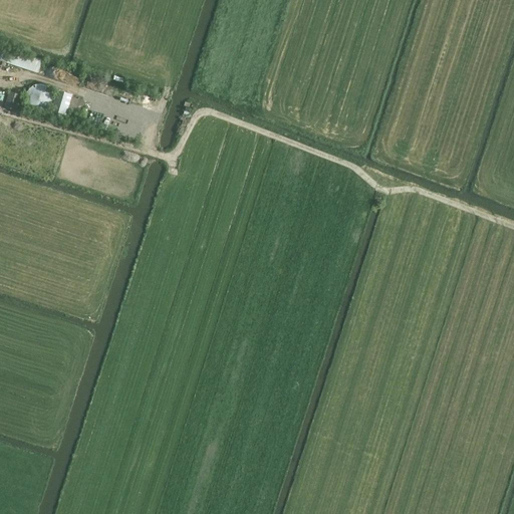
[(0,61),(38,74),(42,60),(0,47),(0,61)]
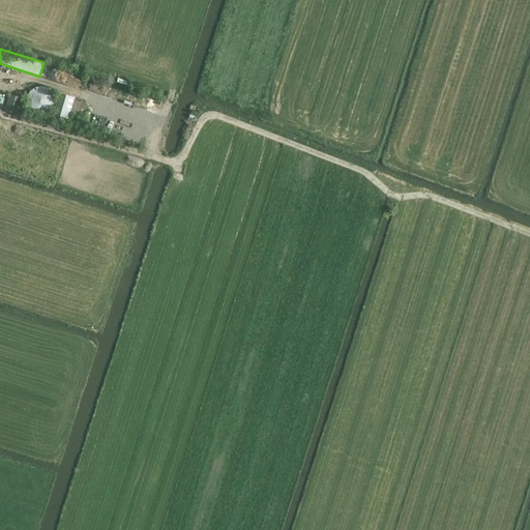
[(54,99),(55,96),(54,94),(54,92),(53,90),(51,88),(50,86),(47,85),(42,84),(39,84),(37,85),(34,86),(33,88),(31,91),(30,93),(29,96),(30,98),(30,100),(32,105),(33,106),(36,108),(39,109),(41,109),(43,109),(47,109),(51,106),(52,105),(54,101),(54,99)]
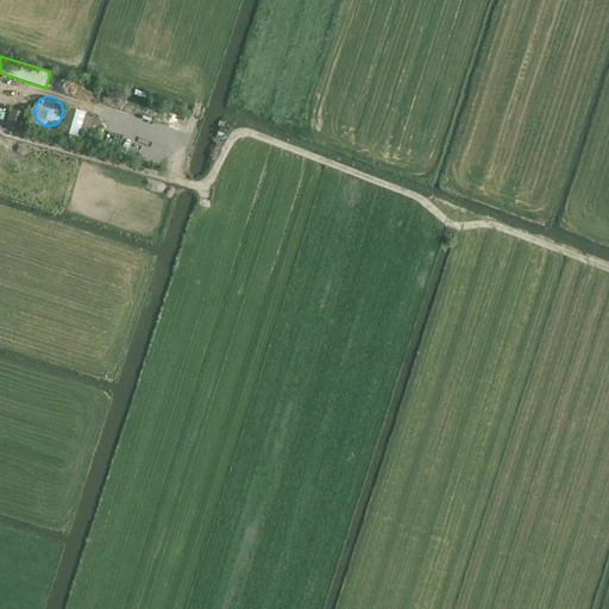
[(11,108),(5,127),(20,132),(26,113),(11,108)]
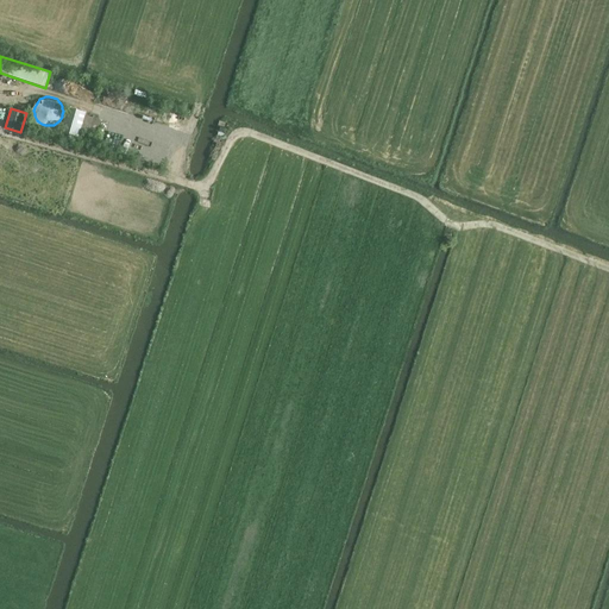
[(86,117),(87,114),(68,108),(58,139),(77,144),(80,132),(89,135),(93,119),(86,117)]
